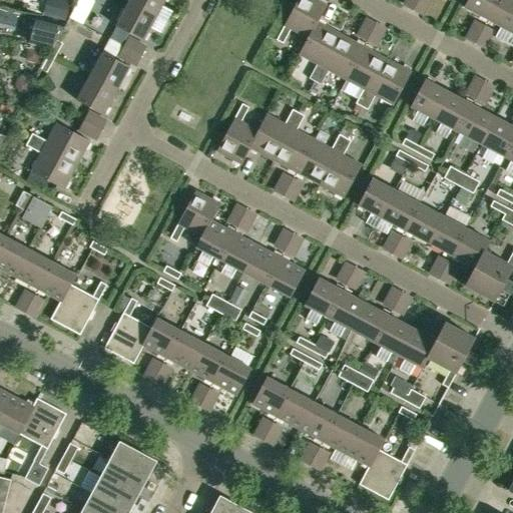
[(46,0),(43,15),(66,20),(71,1),(66,0),(46,0)]
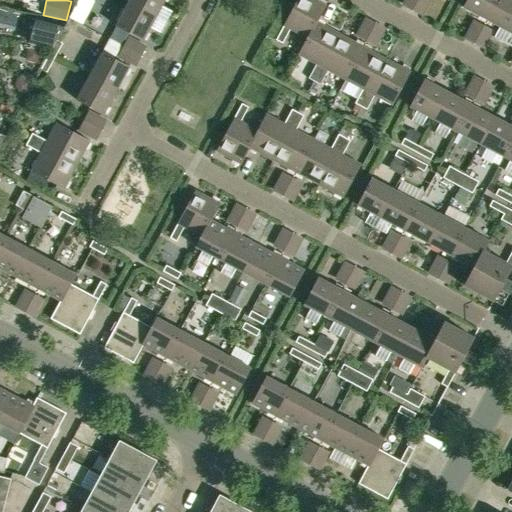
[(164,0),(130,0),(129,2),(166,22),(172,11),(162,6),(164,0)]
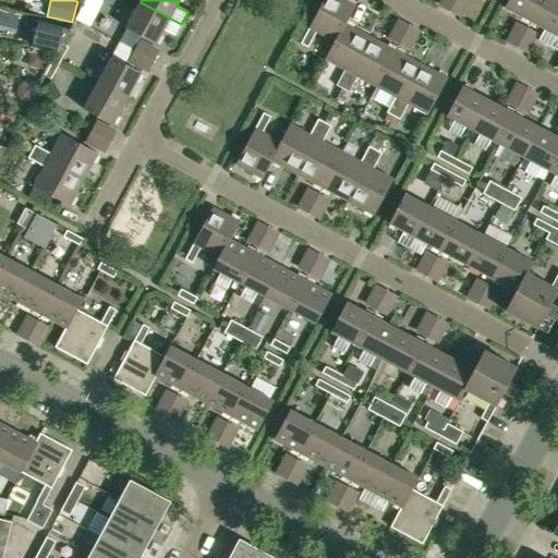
[(344,23),(346,24),(355,7),(343,0),(324,0),(310,28),(301,44),(308,47),(316,32),(335,41),(344,23)]
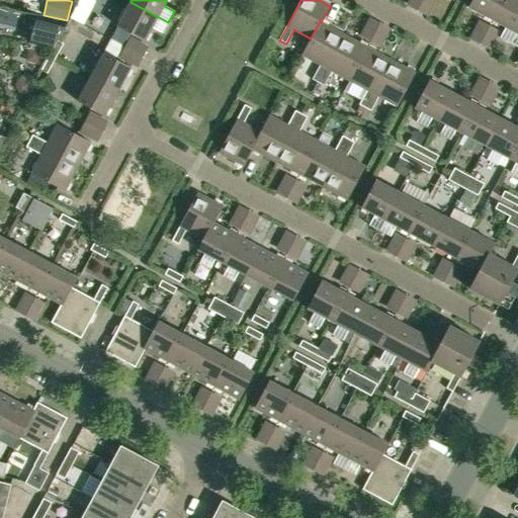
[(493,20),(503,0),(471,0),(468,7),(493,20)]
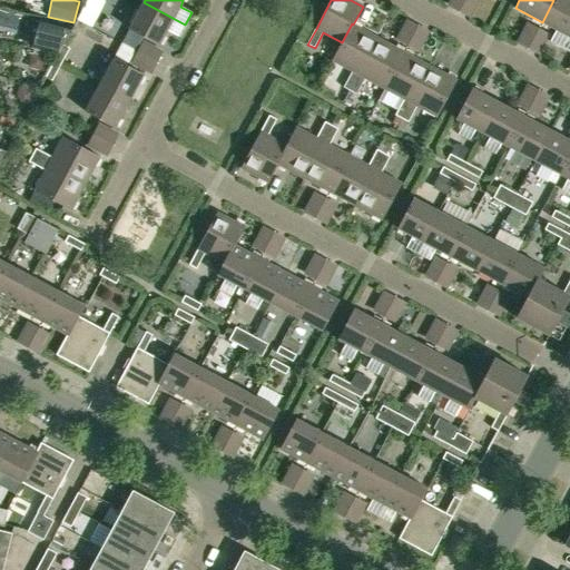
[(562,48),(569,31),(569,0),(553,0),(542,22),(557,30),(550,41),(562,48)]
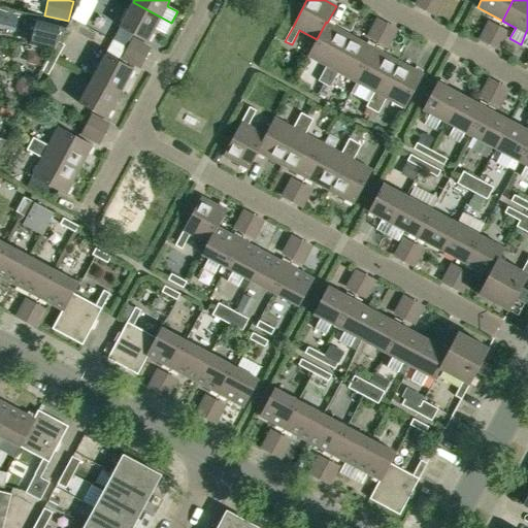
[(166,34),(171,23),(133,2),(120,27),(147,41),(155,28),(166,34)]
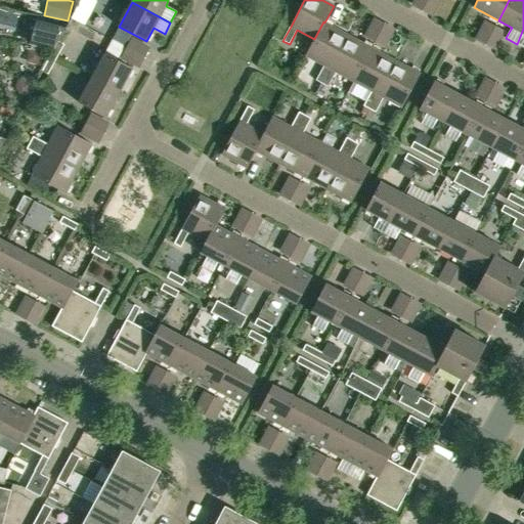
[(27,44),(52,50),(66,26),(33,17),(27,44)]
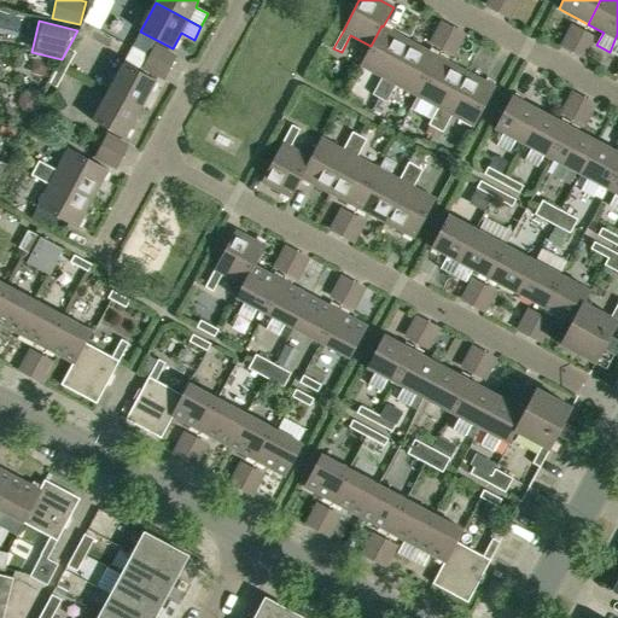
[(410,41),(383,27),(382,25),(371,46),(360,65),(382,77),(373,94),(379,98),(410,41)]
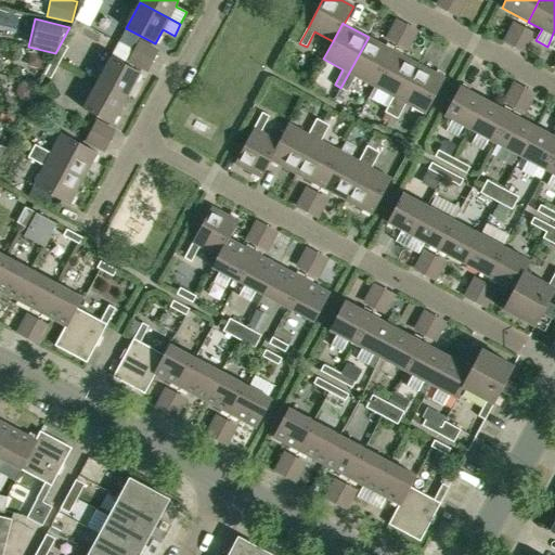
[(394,51),(383,46),(369,37),(340,88),(347,92),(356,76),(375,86),(394,51)]
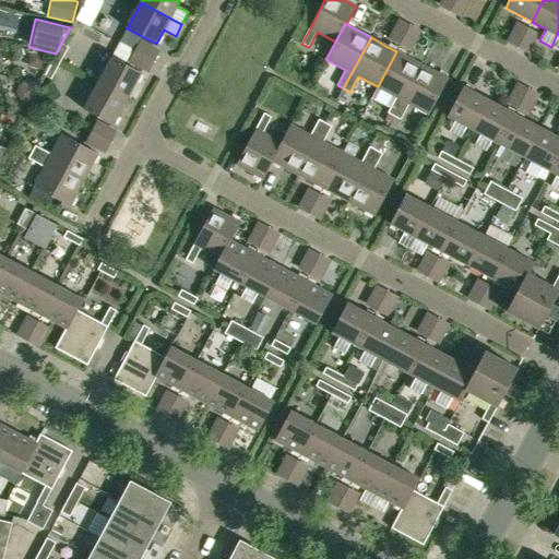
[(62,44),(54,59),(60,63),(69,47),(62,44)]
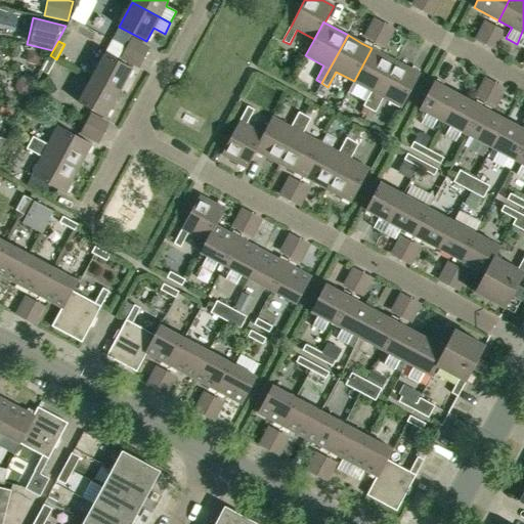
[(395,60),(382,53),(372,48),(354,81),(372,91),(363,105),(369,108),(395,60)]
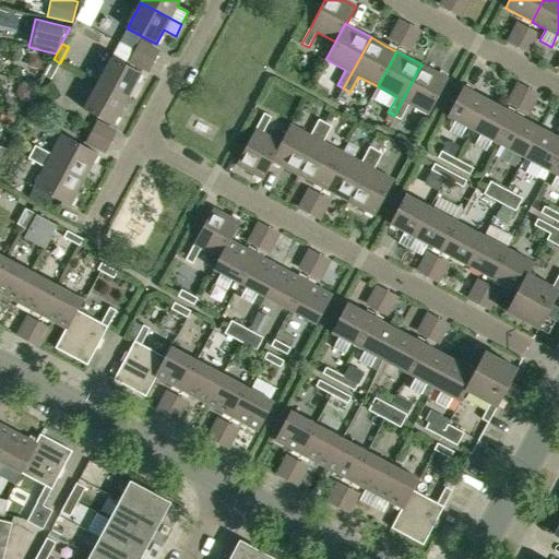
[(43,71),(46,57),(31,54),(28,68),(43,71)]
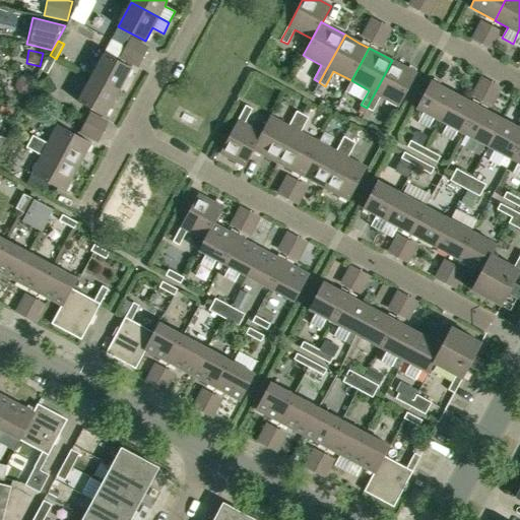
[(91,77),(118,91),(131,68),(104,53),(91,77)]
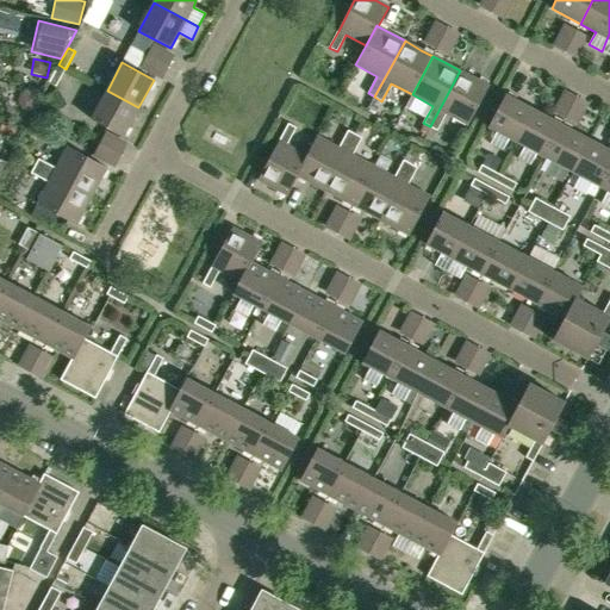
[(58,64),(49,82),(56,86),(66,69),(58,64)]
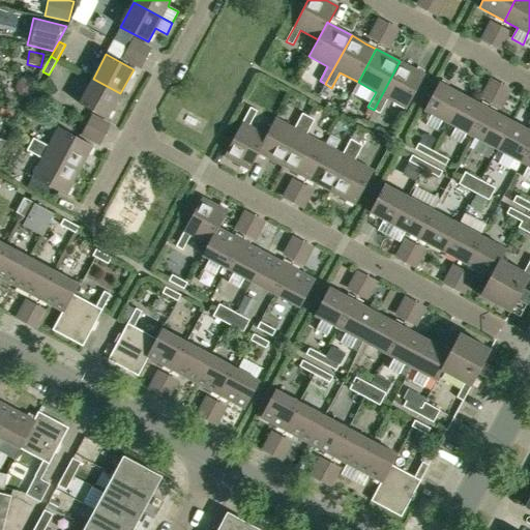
[(400,61),(374,110),(380,114),(388,98),(407,109),(424,75),(400,61)]
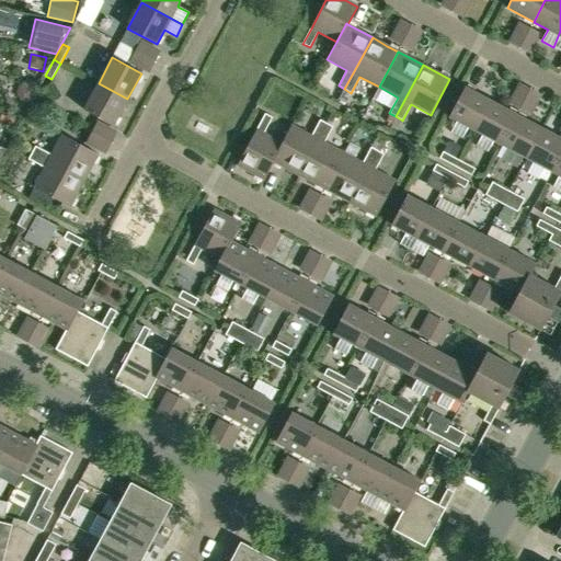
[(114,125),(127,99),(99,83),(84,110),(114,125)]
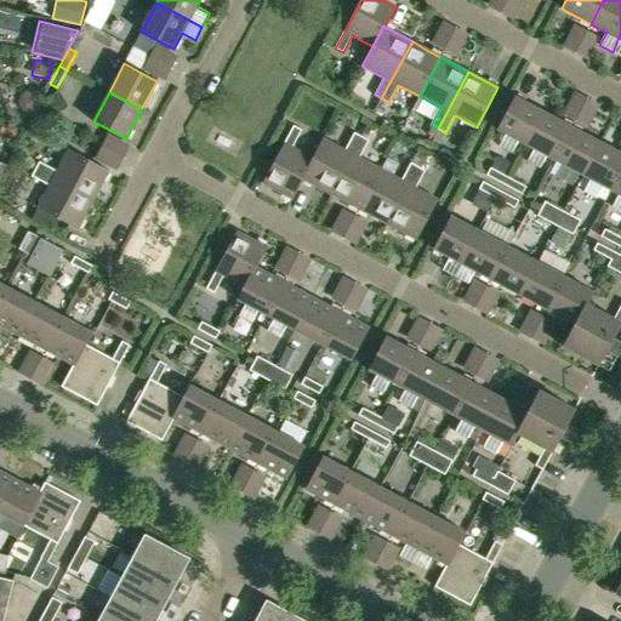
[(36,100),(22,96),(20,104),(24,113),(33,115),(36,100)]
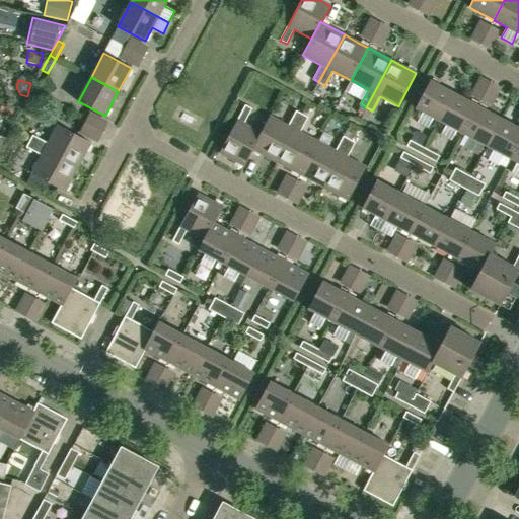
[(440,121),(454,93),(430,81),(416,107),(423,112),(417,122),(428,128),(434,118),(440,121)]
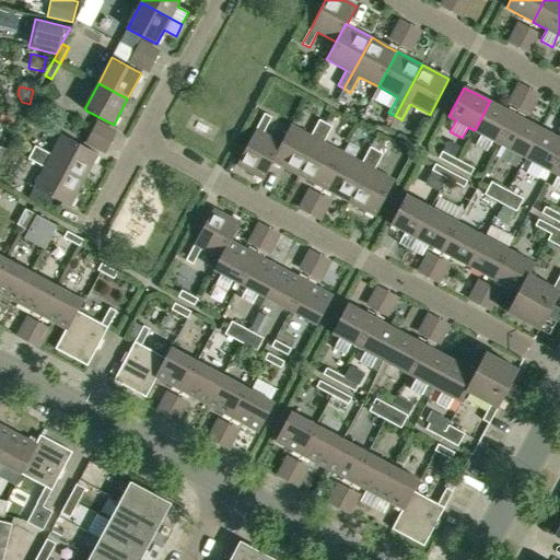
[(515,115),(505,109),(490,101),(475,130),(481,135),(476,146),(487,152),(493,140),(500,143),(515,115)]
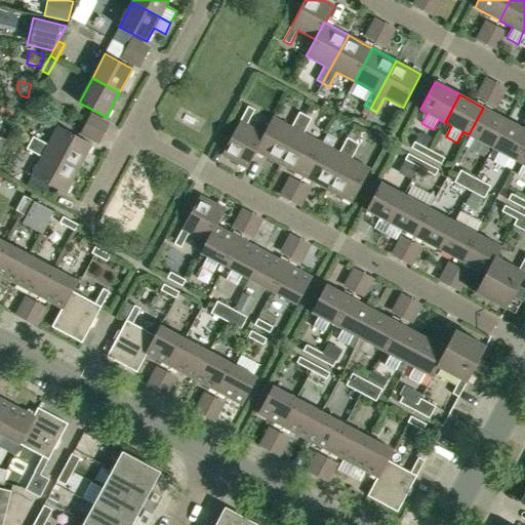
[(266,134),(264,133),(247,125),(254,110),(248,106),(223,155),(247,168),(256,152),(266,134)]
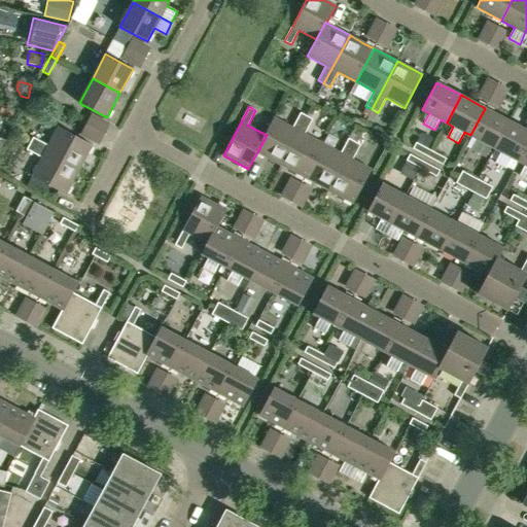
[(510,120),(495,113),(485,108),(470,135),(494,148),(510,120)]
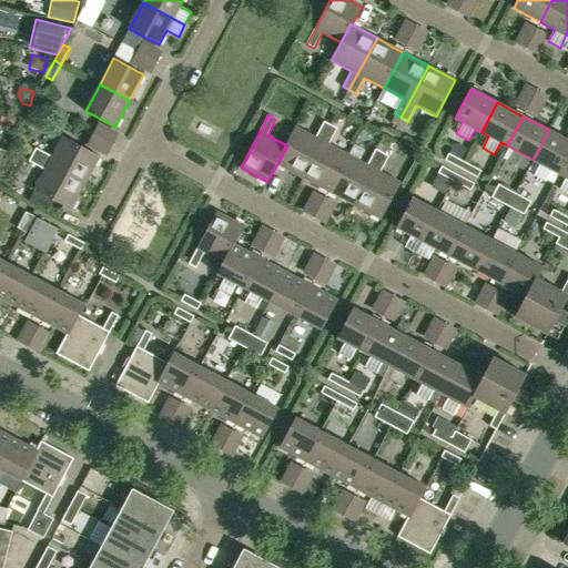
[(303,178),(332,125),(324,121),(315,138),(295,127),(285,144),(287,145),(277,164),(303,178)]
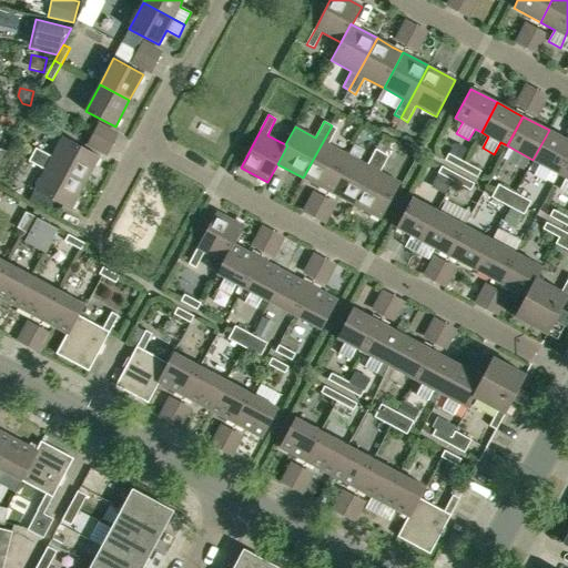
[(330,191),(348,155),(328,144),(337,129),(332,125),(303,178),(330,191)]
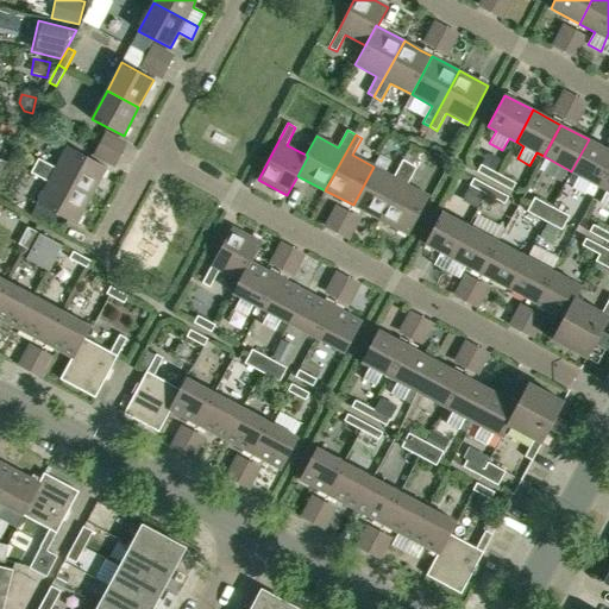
[(608,165),(608,150),(606,149),(589,139),(571,171),(579,175),(572,188),(585,194),(591,182),(598,186),(608,165)]
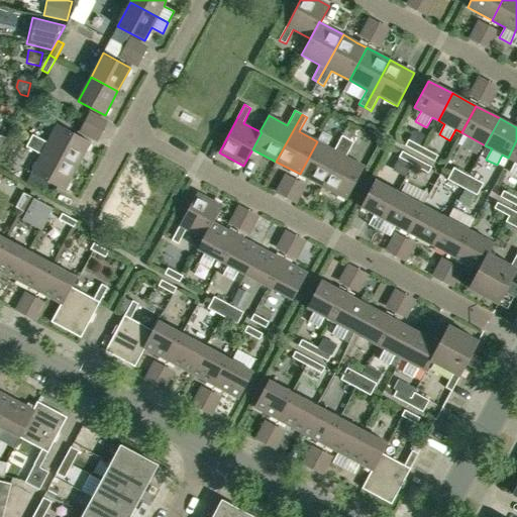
[(29,140),(78,167),(91,142),(58,124),(47,142),(32,134),(29,140)]
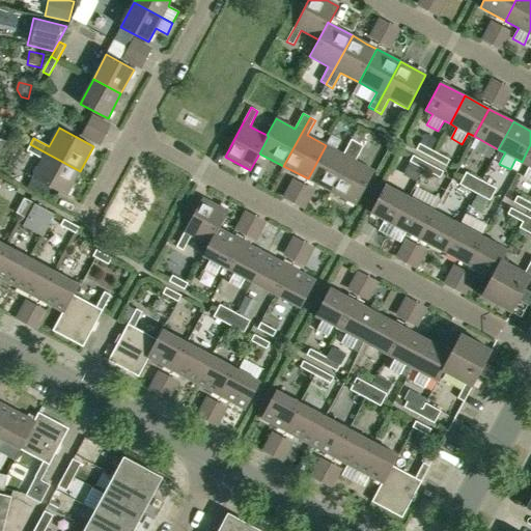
[(332,192),(358,143),(352,139),(343,155),(326,145),(308,178),(332,192)]
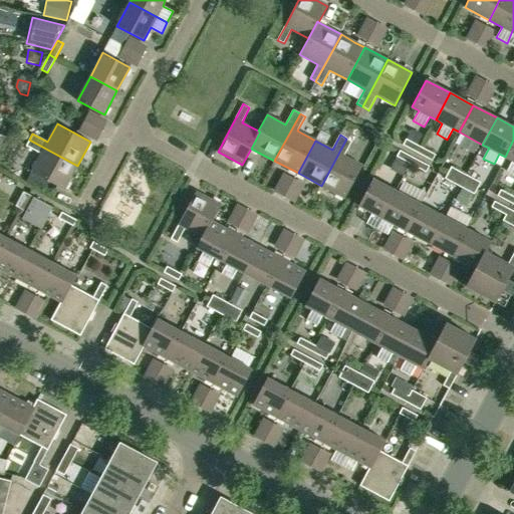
[(346,139),(321,186),(344,198),(362,166),(344,156),(351,142),(346,139)]
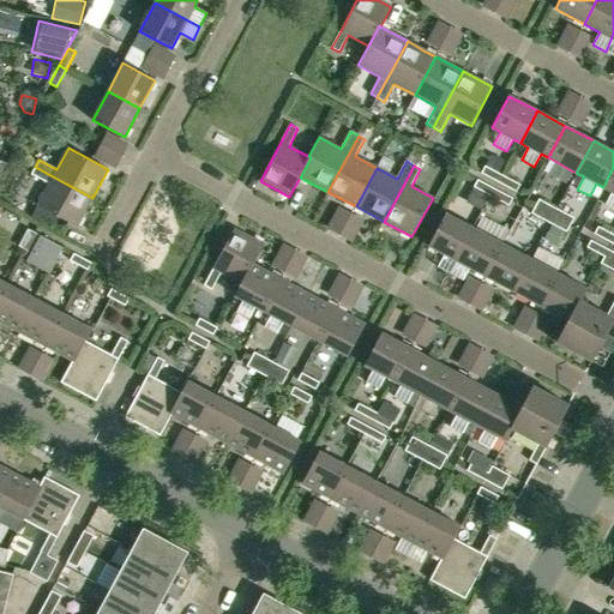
[(499,182),(503,175),(485,166),(481,173),(499,182)]
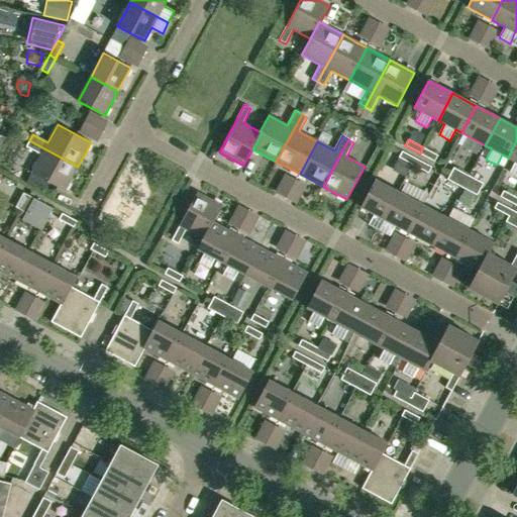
[(65,191),(78,167),(29,140),(26,146),(41,154),(31,173),(65,191)]
